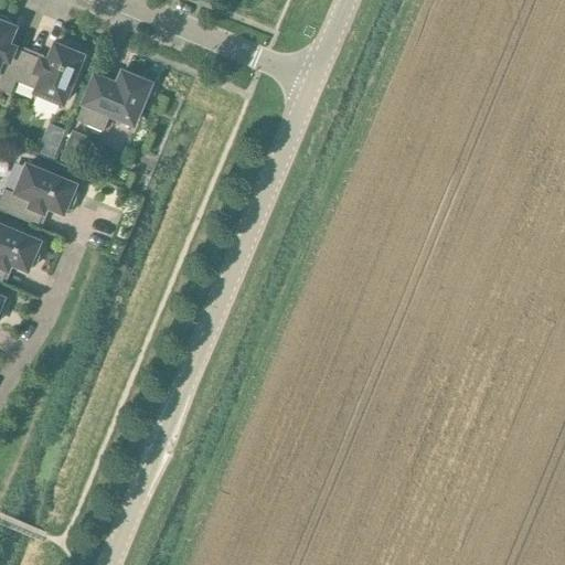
[(16,82),(28,53),(7,45),(14,28),(11,27),(12,23),(10,21),(9,20),(6,18),(2,17),(1,16),(0,14),(0,75),(1,76),(0,77),(0,91),(10,95),(16,82)]
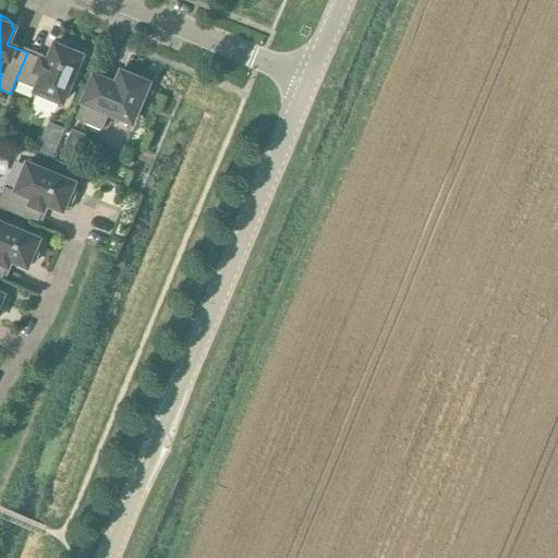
[(27,52),(15,81),(35,89),(34,92),(62,104),(81,56),(77,55),(79,51),(77,50),(76,49),(74,46),(73,46),(70,44),(67,43),(63,43),(61,43),(58,43),(57,46),(53,44),(47,61),(27,52)]
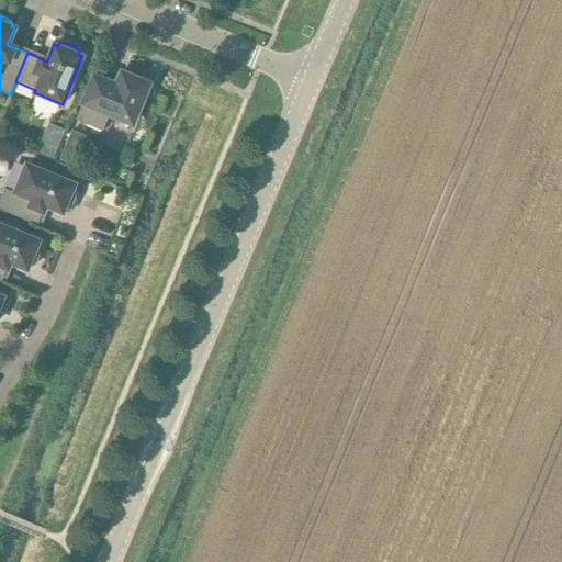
[(136,78),(121,71),(115,85),(93,76),(75,120),(102,132),(109,115),(132,124),(143,99),(146,99),(149,98),(153,96),(154,92),(154,88),(153,85),(149,82),(137,77),(136,78)]
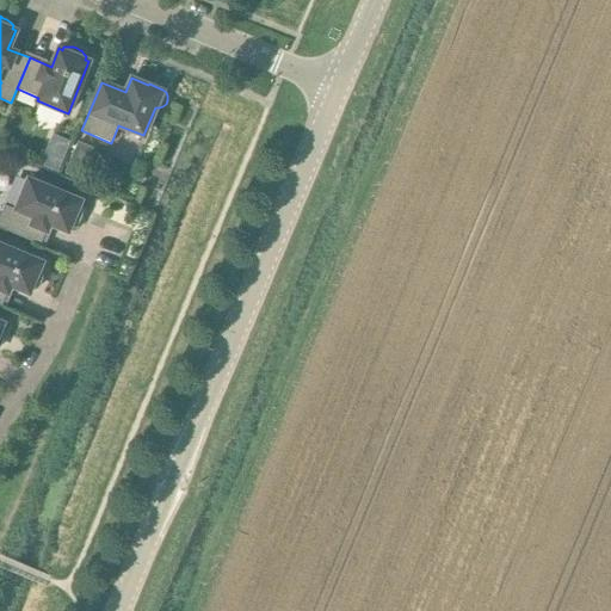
[(78,142),(65,172),(80,179),(85,167),(78,164),(86,144),(78,142)]
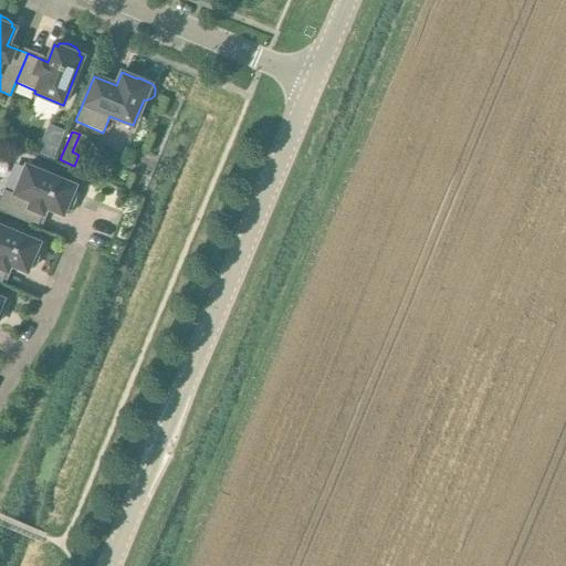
[(43,146),(41,155),(53,160),(59,147),(51,144),(43,146)]
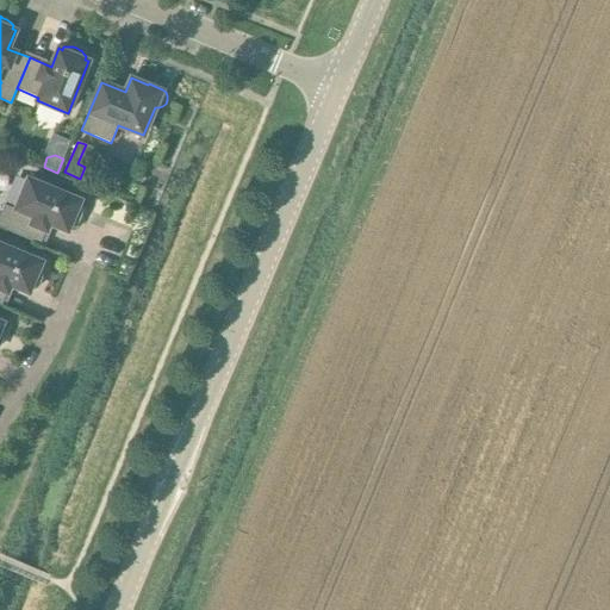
[(82,210),(82,207),(82,205),(79,204),(80,200),(29,179),(16,209),(5,204),(0,215),(0,228),(41,244),(49,223),(68,230),(69,226),(73,228),(74,226),(76,224),(78,223),(79,221),(80,219),(81,216),(82,213),(82,211),(82,210)]
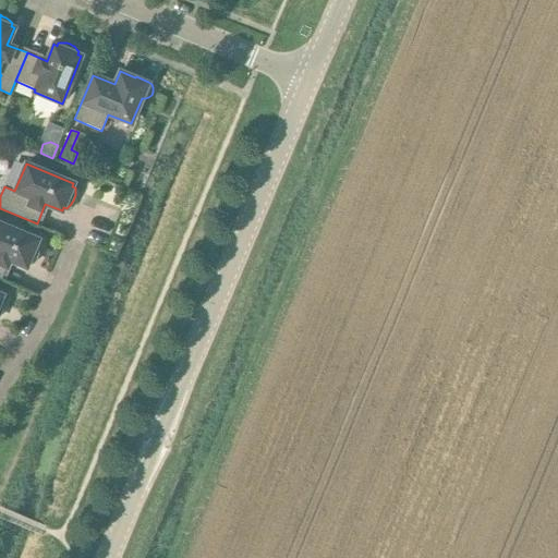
[(39,247),(39,245),(39,244),(36,243),(38,239),(0,222),(0,279),(1,280),(10,259),(26,267),(27,264),(31,265),(34,263),(36,259),(37,258),(37,256),(38,255),(39,253),(39,251),(39,250),(39,247)]
